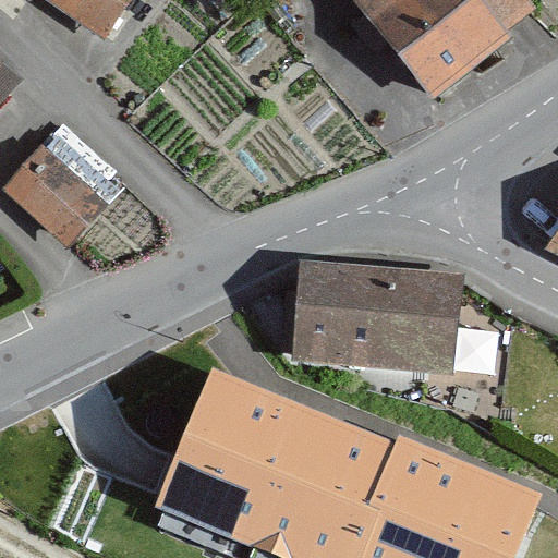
[(51,0),(105,37),(129,0),(51,0)]
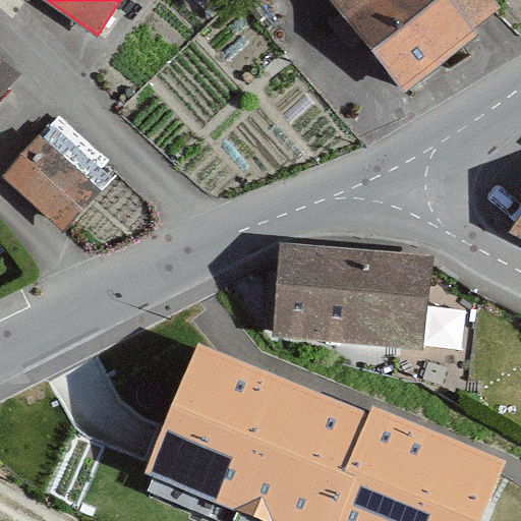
[(331,0),(406,93),(477,37),(473,31),(448,0),(331,0)]
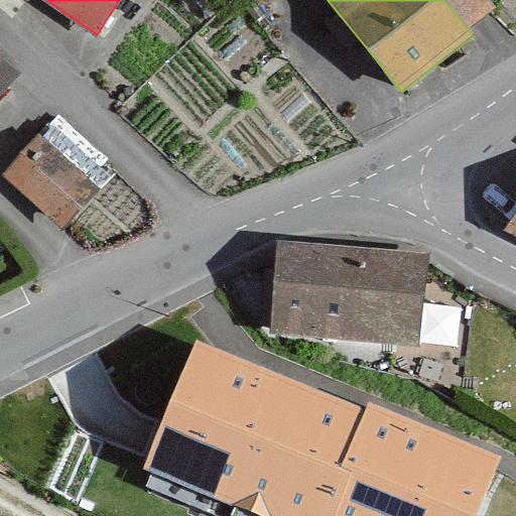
[(443,0),(469,30),(480,21),(490,13),(496,8),(490,0),(443,0)]
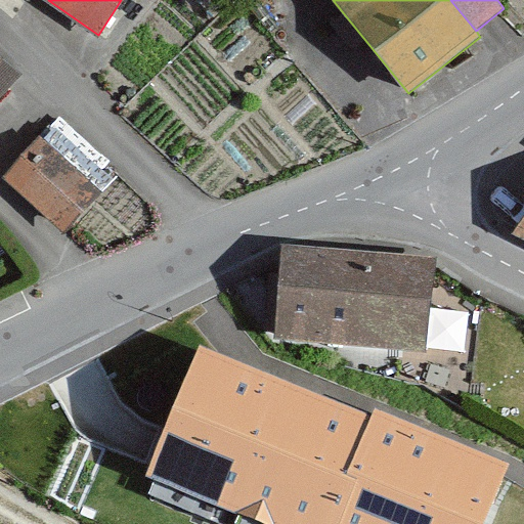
[(0,100),(22,75),(0,59),(0,100)]
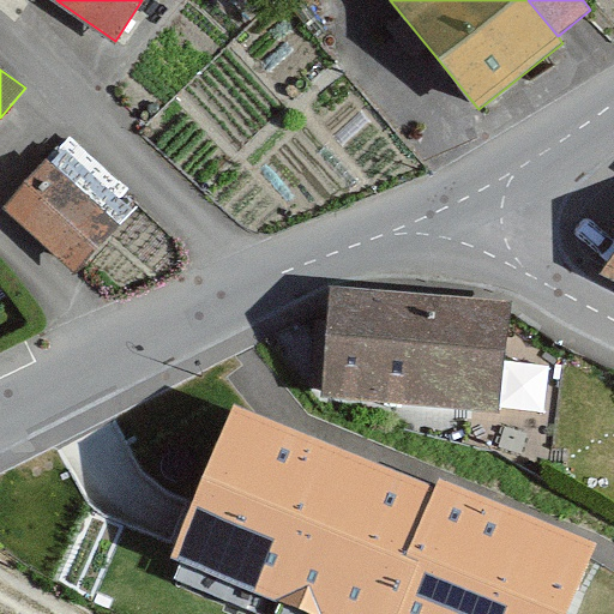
[(118,224),(49,162),(7,208),(77,270),(80,265),(118,224)]
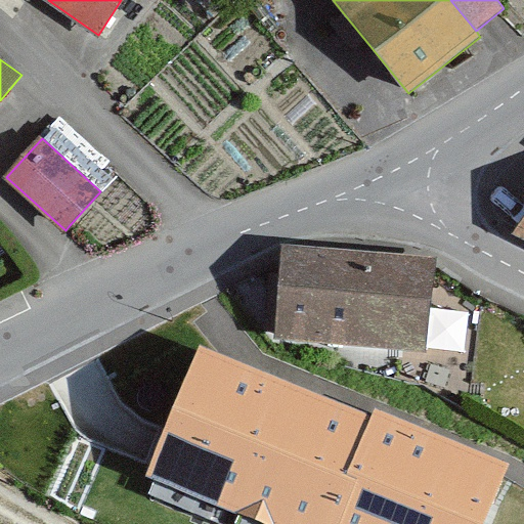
[(523,217),(512,233),(523,239),(523,217)]
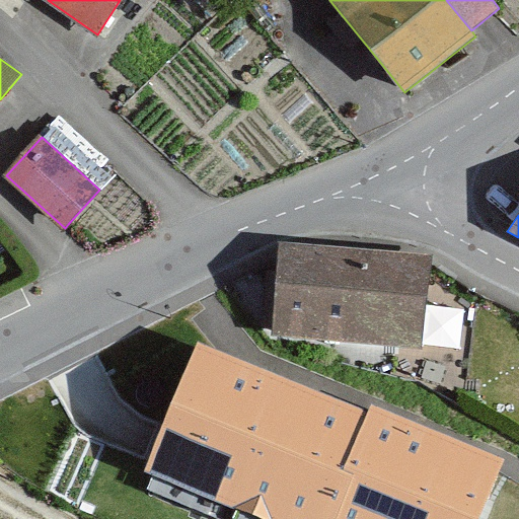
[(278,255),(272,338),(423,350),(429,268),(278,255)]
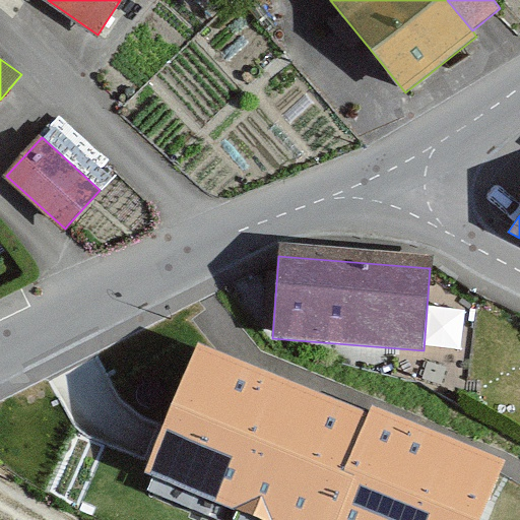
[(148,463),(144,473),(153,477),(257,519),(334,519),(354,474),(343,469),(367,413),(218,352),(198,343),(163,429),(155,445),(148,463)]
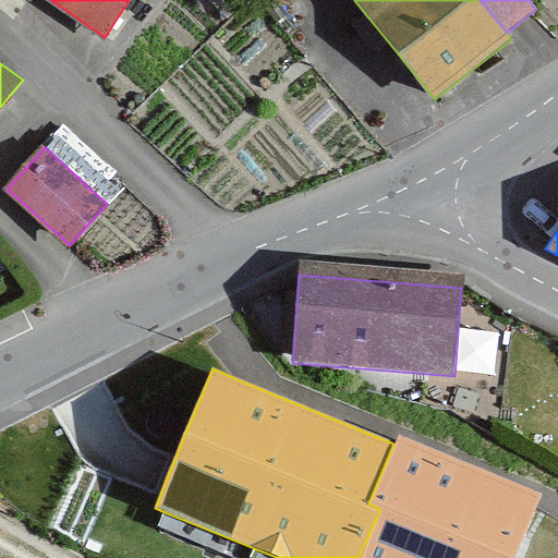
[(518,557),(544,498),(397,437),(393,444),(368,504),(380,509),(359,557),(518,557)]
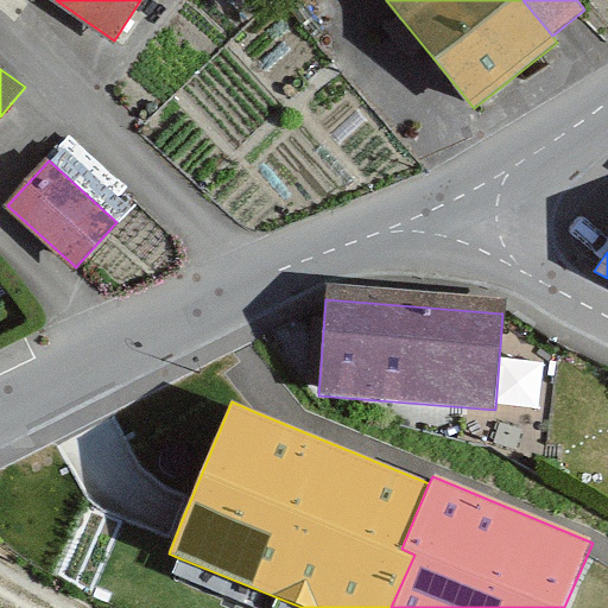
All buildings are outlined.
